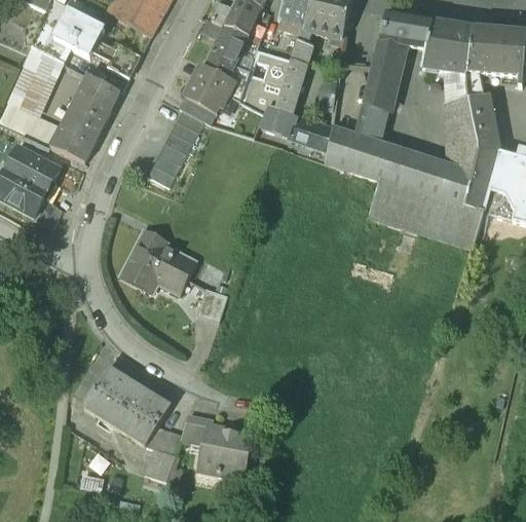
[(68,10),(78,15),(85,2),(81,0),(51,0),(46,12),(30,47),(63,64),(63,63),(64,63),(72,48),(53,39),(68,10)]
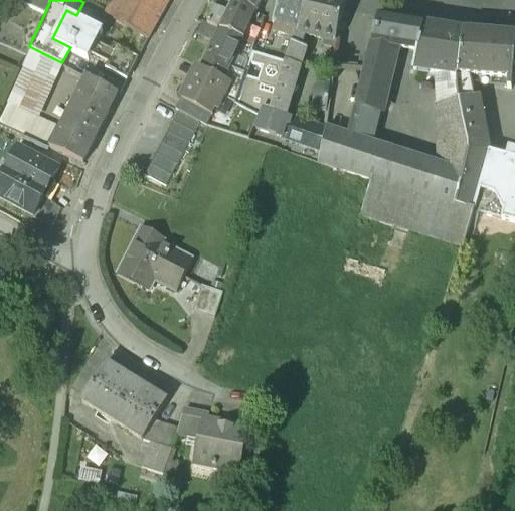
[(109,0),(104,10),(148,37),(167,0),(109,0)]
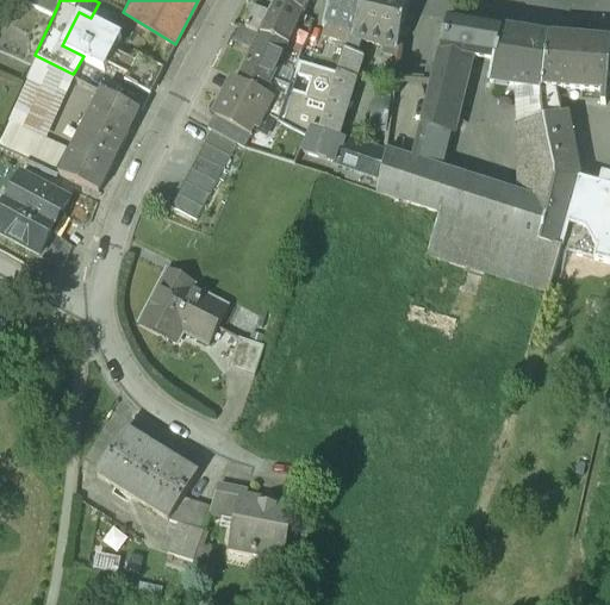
[(250,0),(256,2),(246,26),(261,33),(262,32),(287,42),(303,10),(279,0),(250,0)]
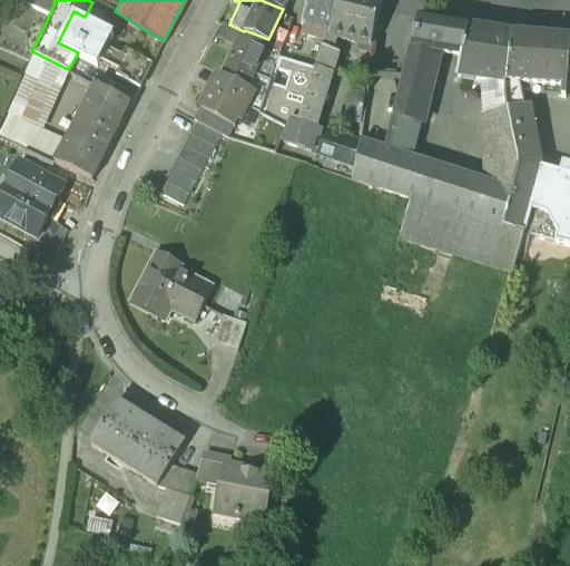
[(261,0),(283,9),(286,0),(261,0)]
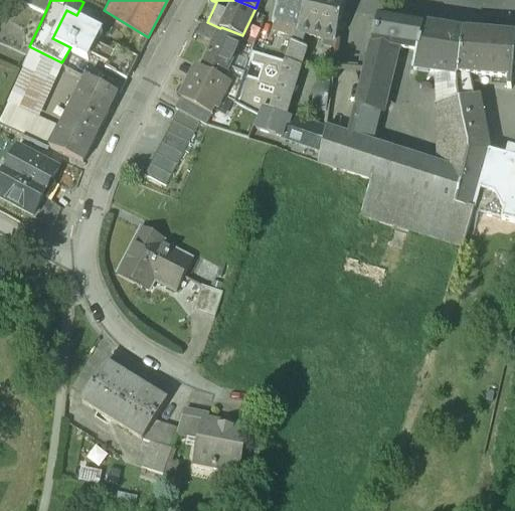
[(306,0),(298,28),(296,28),(294,34),(293,34),(279,81),(270,106),(286,112),(306,45),(301,43),(304,31),(335,38),(344,0),(306,0)]
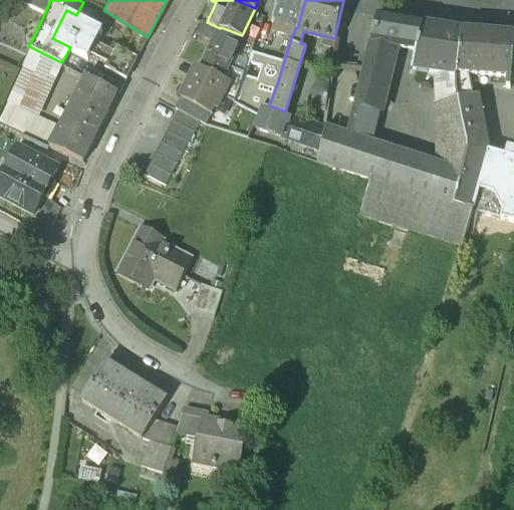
[(278,0),(272,20),(273,22),(274,22),(272,28),(292,34),(293,34),(295,28),(297,28),(305,0),(278,0)]
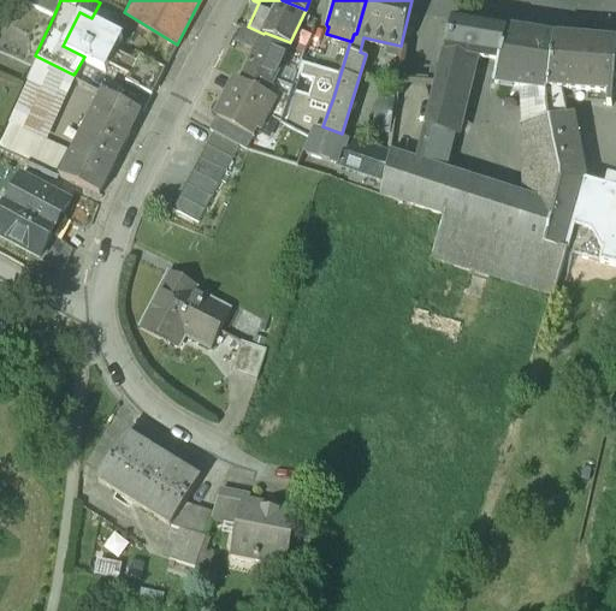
[(63,46),(84,57),(105,67),(123,34),(92,18),(80,12),(63,46)]
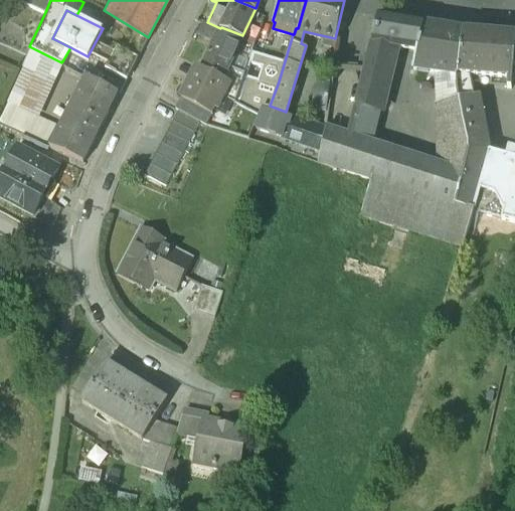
[(405,18),(379,13),(368,56),(361,54),(359,65),(365,66),(348,133),(369,140),(378,103),(381,104),(384,102),(398,45),(399,45),(405,18)]
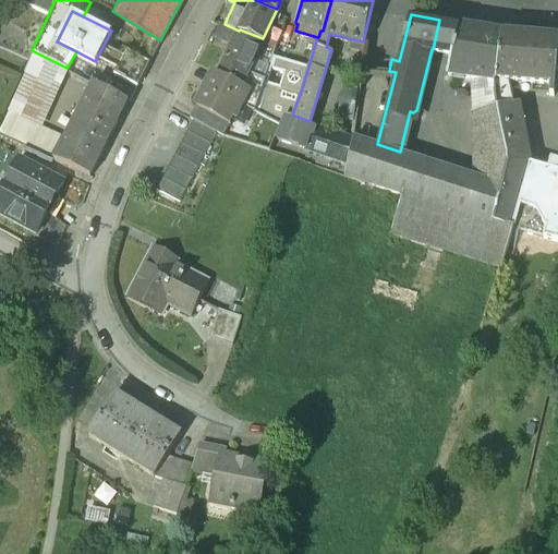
[(501,31),(439,20),(433,49),(452,52),(448,71),(477,75),(496,79),(501,31)]
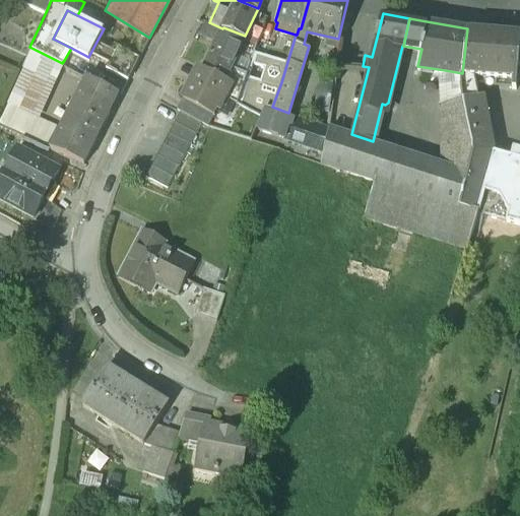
[(245,36),(223,27),(222,28),(209,22),(205,21),(200,31),(216,40),(203,69),(203,70),(225,78),(231,67),(245,38),(244,37),(245,36)]
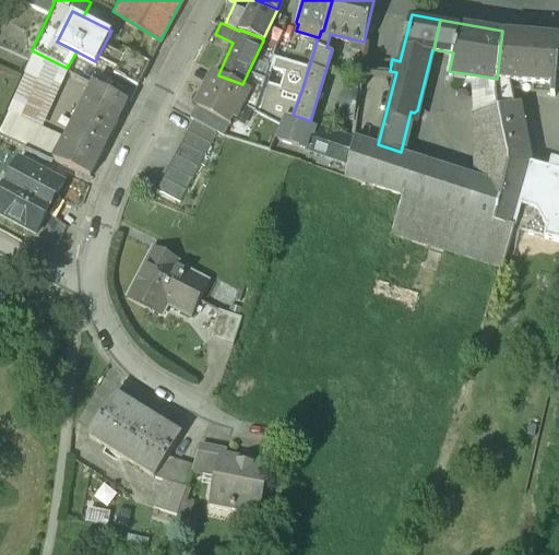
[(558,36),(558,35),(502,31),(497,79),(496,90),(509,161),(502,186),(494,219),(513,225),(514,226),(532,162),(515,81),(552,84),(555,67),(556,67),(558,36)]
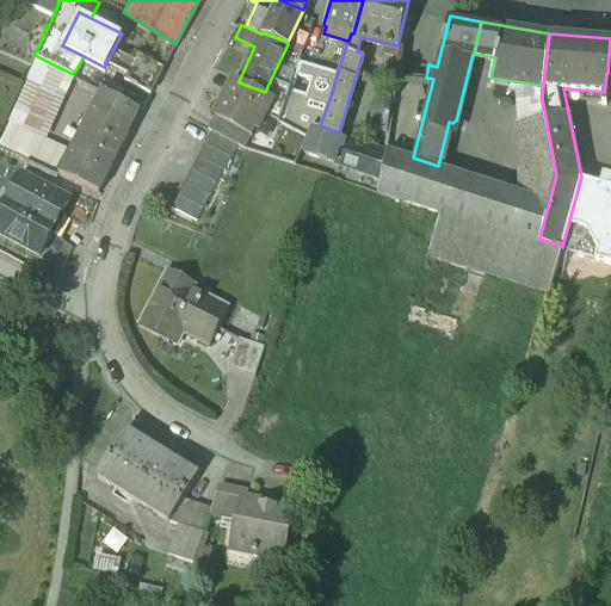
[(44,135),(73,74),(35,55),(0,131),(0,143),(54,169),(67,144),(44,135)]
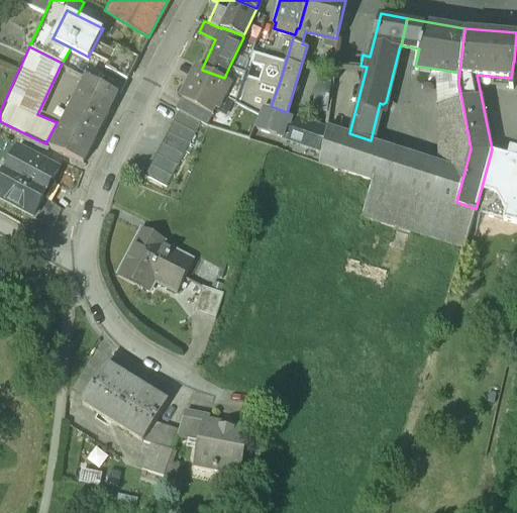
[(260,114),(265,105),(271,106),(286,60),(253,49),(236,101),(260,114)]
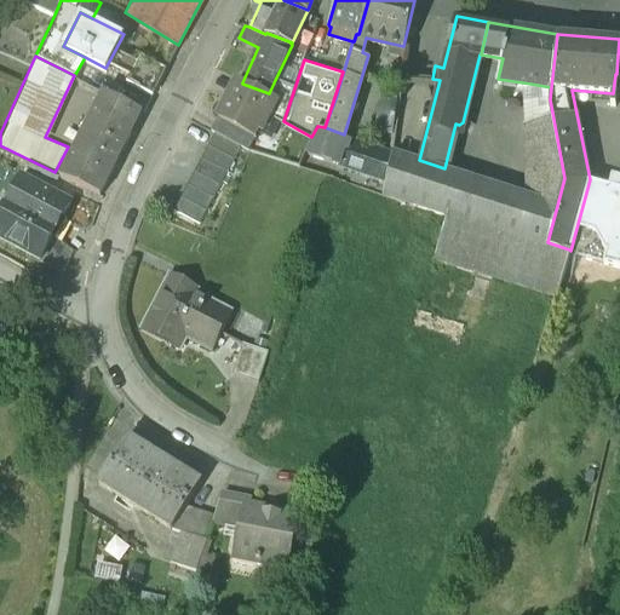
[(269,95),(242,84),(242,82),(236,79),(218,115),(256,136),(268,113),(275,97),(269,93),(269,95)]
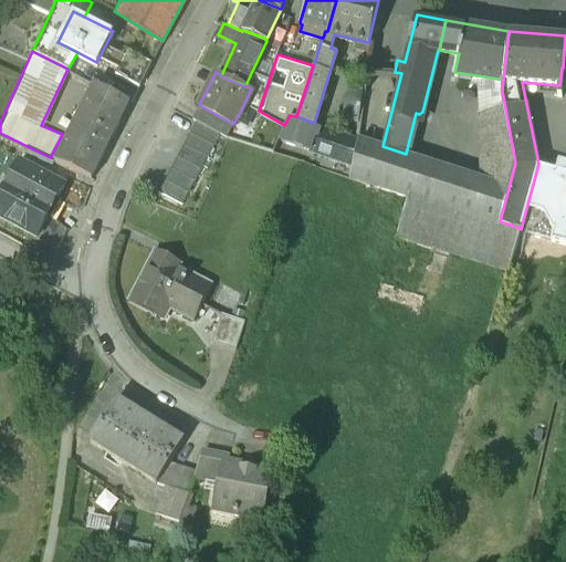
[(245,85),(251,89),(263,94),(269,80),(251,73),(245,85)]
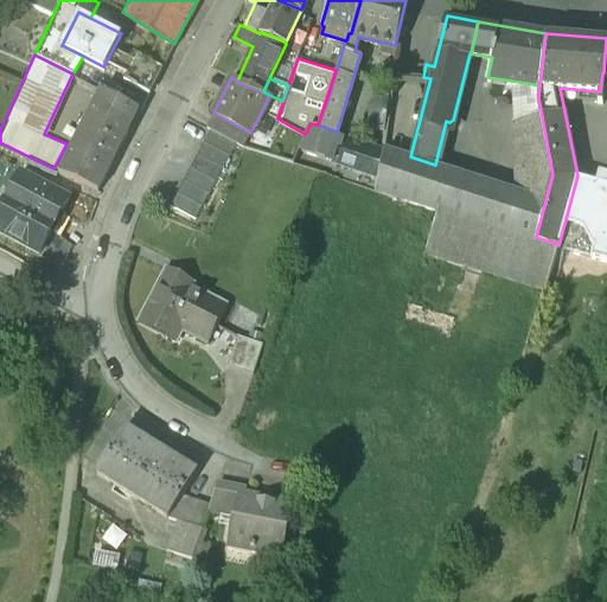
[(524,194),(545,202),(553,174),(538,97),(540,85),(519,82),(524,194)]
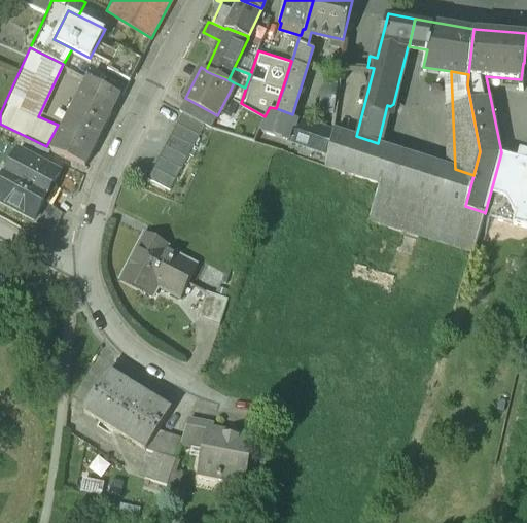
[(86,75),(50,148),(84,164),(119,93),(86,75)]
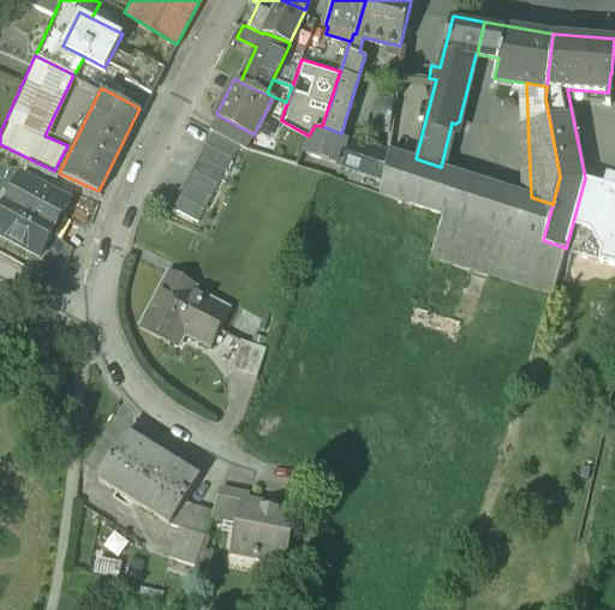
[(286,102),(273,96),(266,112),(281,120),(286,102)]
